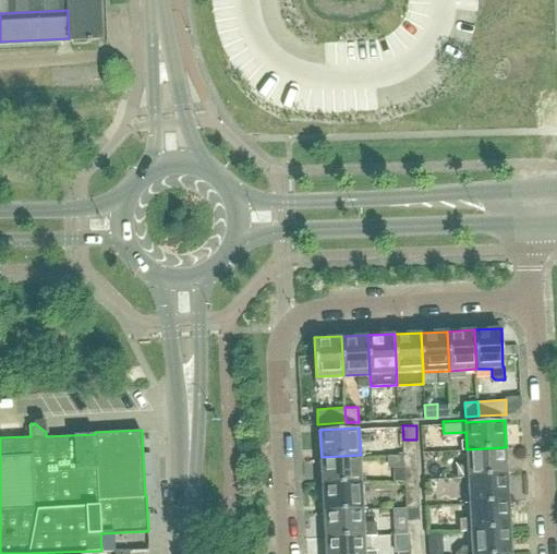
[(403,453),(418,452),(416,440),(403,440),(403,453)]
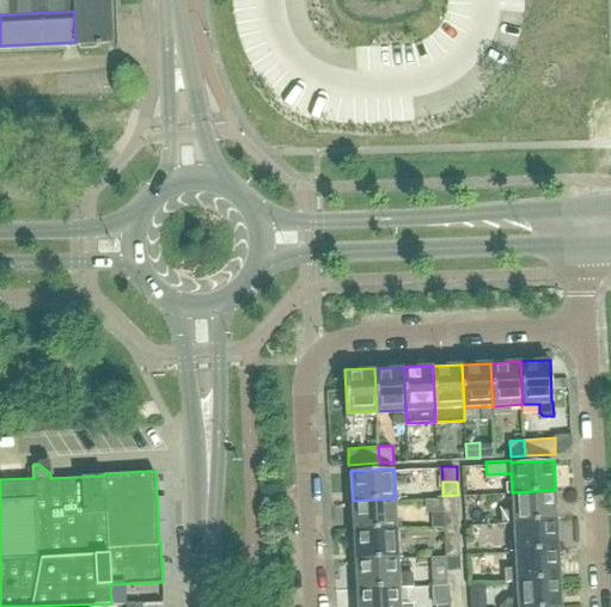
[(514,521),(557,519),(555,490),(512,492),(513,504),(500,506),(501,521),(513,520),(514,521)]
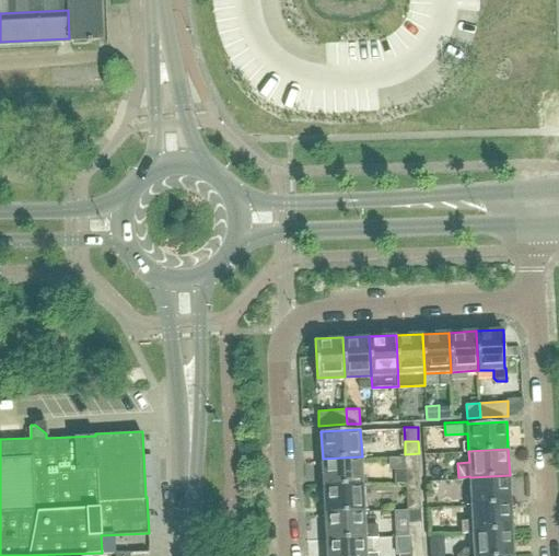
[(419,453),(405,454),(406,468),(420,467),(419,453)]
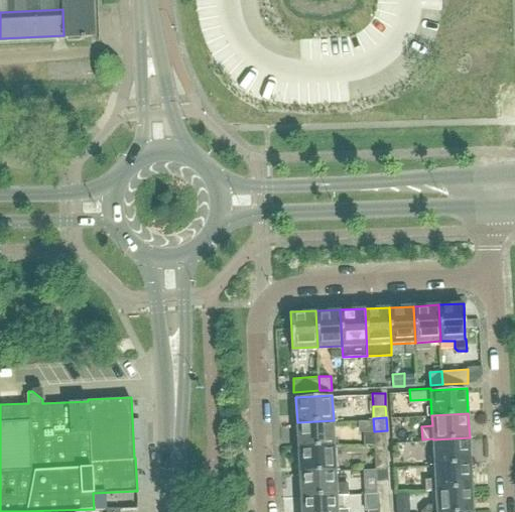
[(334,420),(297,422),(298,448),(335,445),(334,420)]
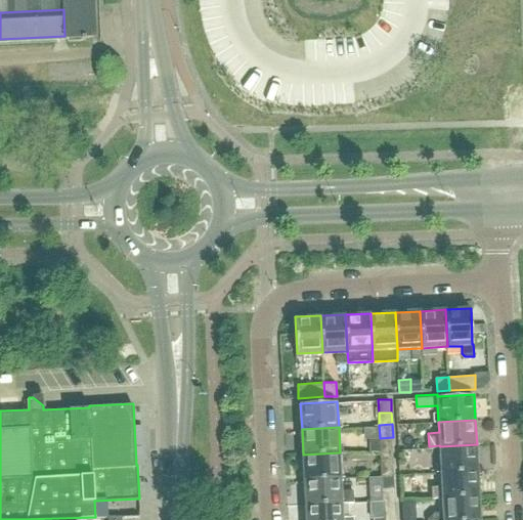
[(393,437),(380,438),(380,450),(393,449),(393,437)]
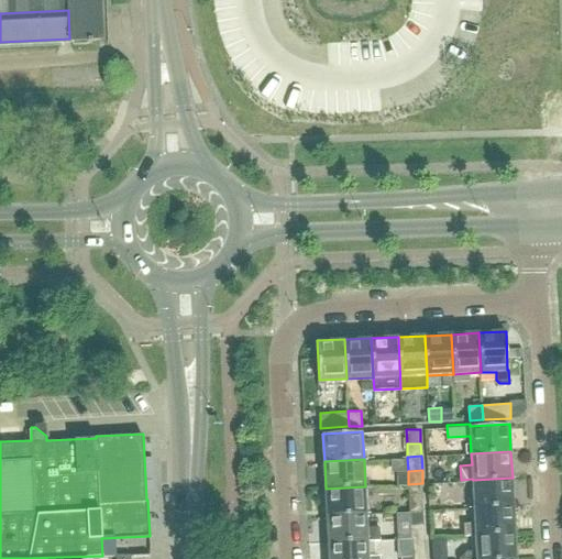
[(513,478),(473,480),(474,507),(514,505),(513,478)]
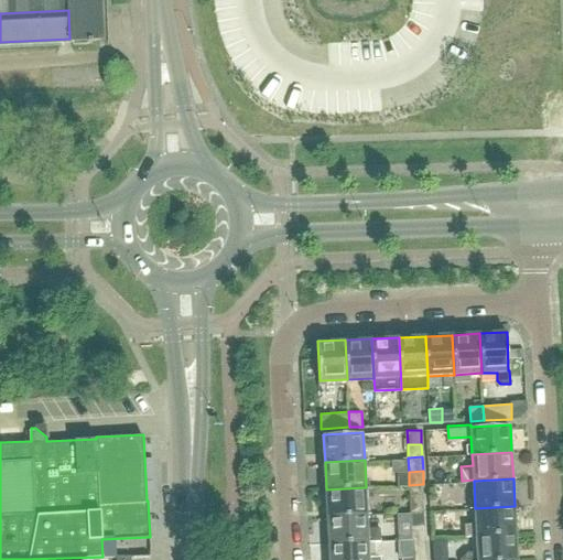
[(410,498),(424,497),(423,484),(409,485),(410,498)]
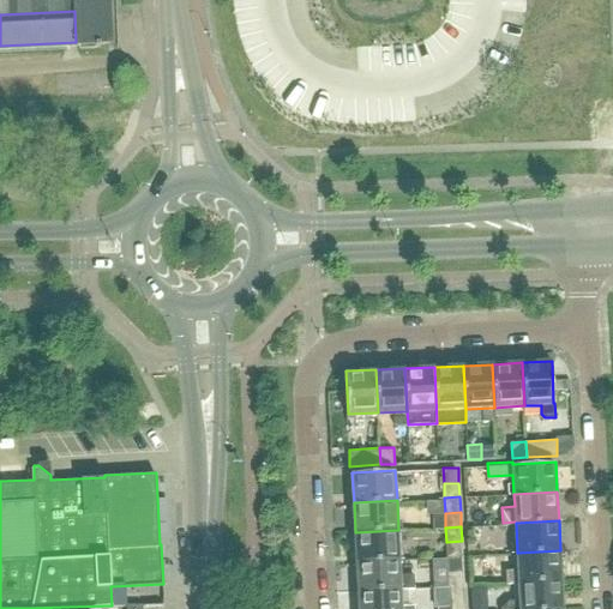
[(398,530),(355,532),(356,561),(400,559),(398,530)]
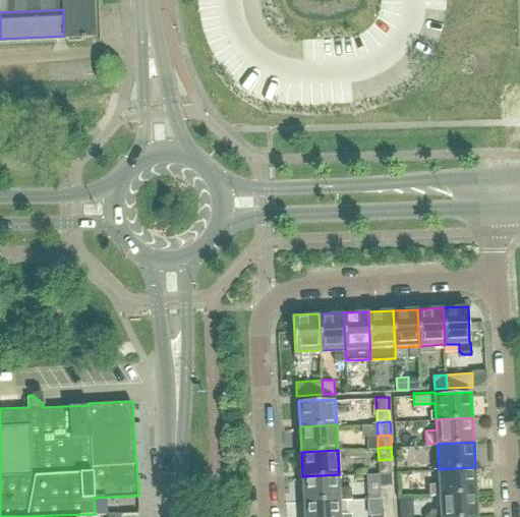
[(380,472),(393,471),(392,459),(379,460),(380,472)]
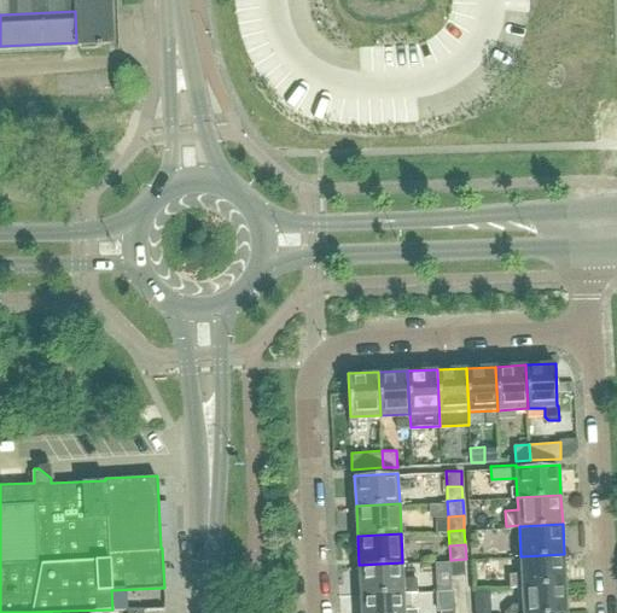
[(522,585),(565,583),(564,554),(521,556),(521,571),(508,572),(510,585),(522,584),(522,585)]
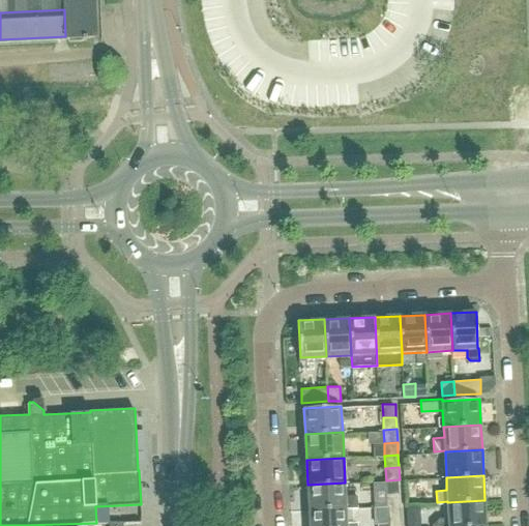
[(386,493),(400,493),(400,479),(386,480),(386,493)]
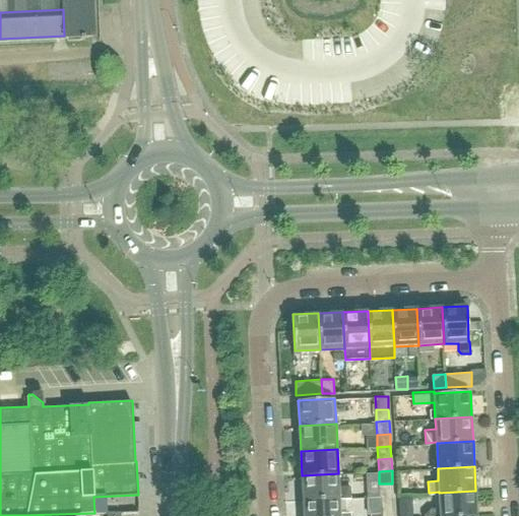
[(302,475),(304,500),(340,498),(339,497),(351,496),(350,484),(339,484),(338,473),(302,475)]
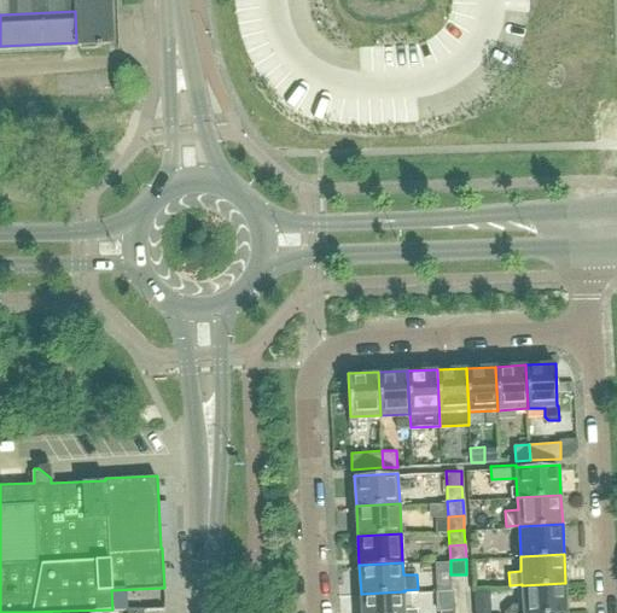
[(450,574),(452,589),(467,589),(466,574),(450,574)]
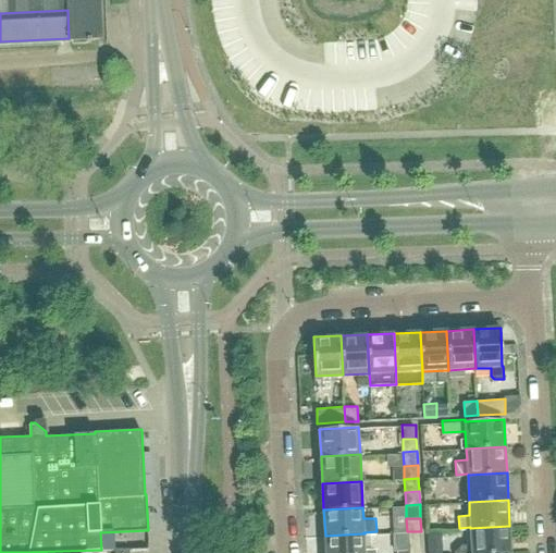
[(471,552),(494,552),(511,552),(509,526),(470,528),(471,552)]
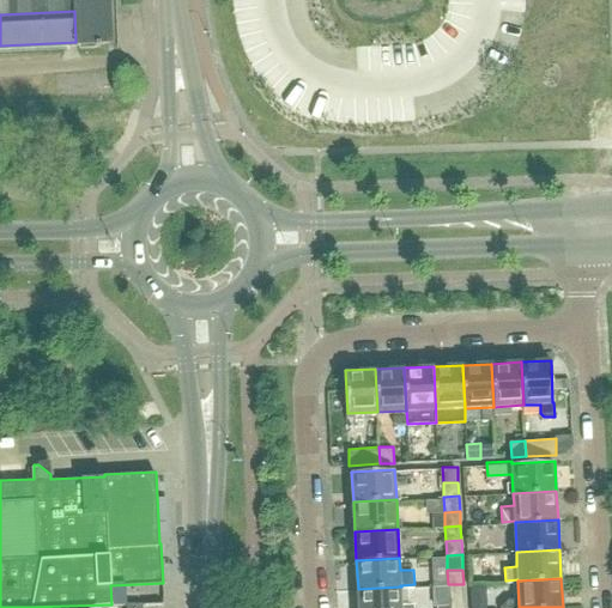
[(448,584),(449,599),(464,599),(464,584),(448,584)]
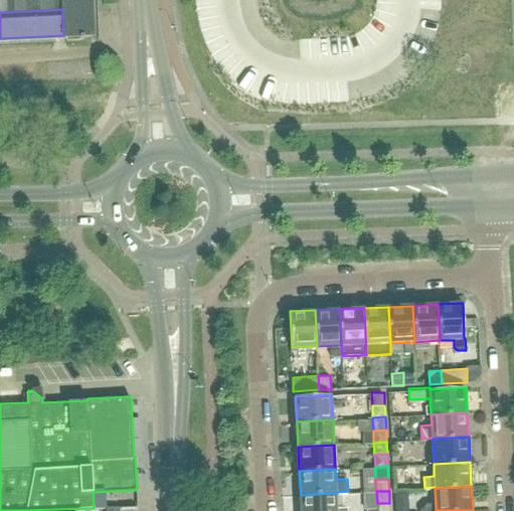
[(347,510),(347,506),(337,507),(337,493),(301,495),(301,510),(347,510)]
